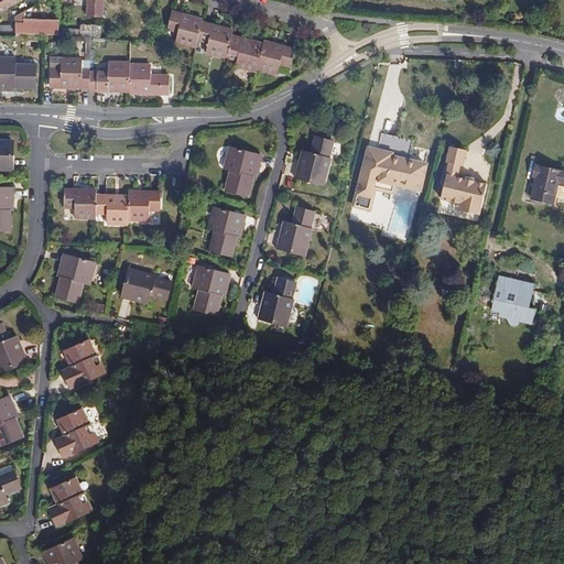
[(0,0),(0,12),(23,0),(0,0)]
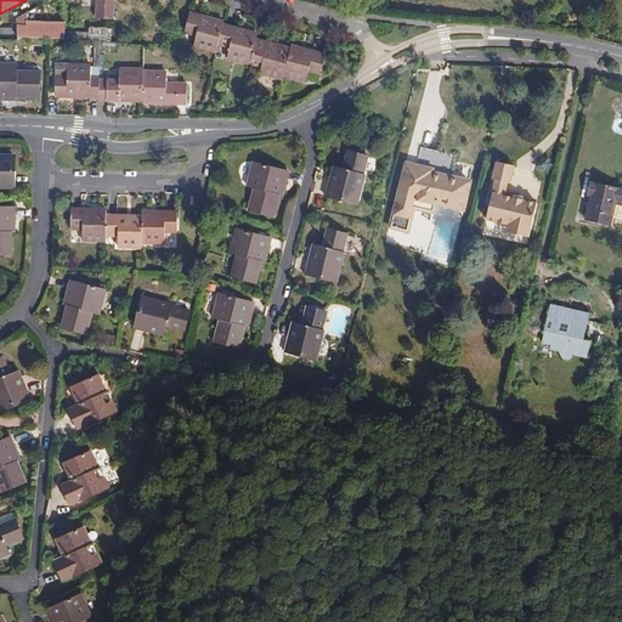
[(113,18),(113,0),(97,0),(96,17),(113,18)]
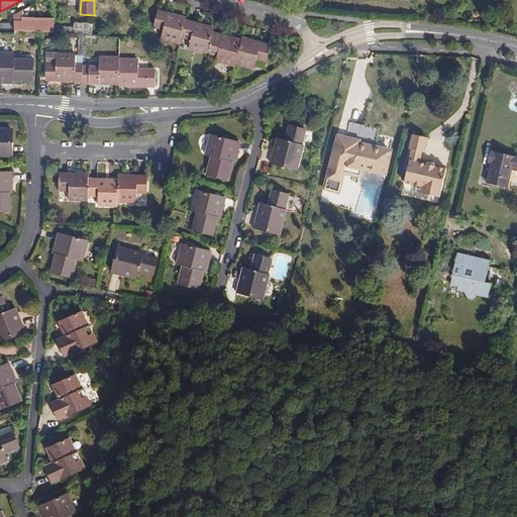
[(259,60),(263,42),(262,44),(260,44),(260,42),(242,37),(241,39),(233,37),(232,39),(230,39),(230,37),(213,32),(214,27),(206,25),(205,27),(203,26),(203,24),(186,20),(187,18),(178,15),(178,17),(175,17),(176,15),(158,10),(153,26),(164,29),(161,38),(180,43),(182,36),(191,39),(189,48),(213,55),(214,49),(218,50),(216,61),(235,66),(235,64),(253,69),(256,60),(259,60)]
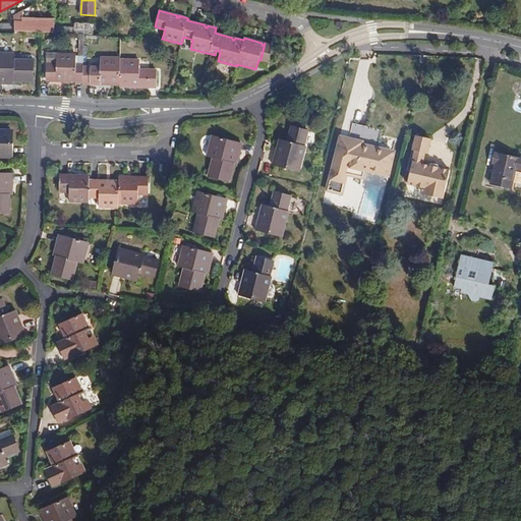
[(14,14),(14,23),(14,30),(29,29),(31,30),(39,31),(54,32),(54,25),(55,19),(40,19),(23,17),(23,11),(14,14)]
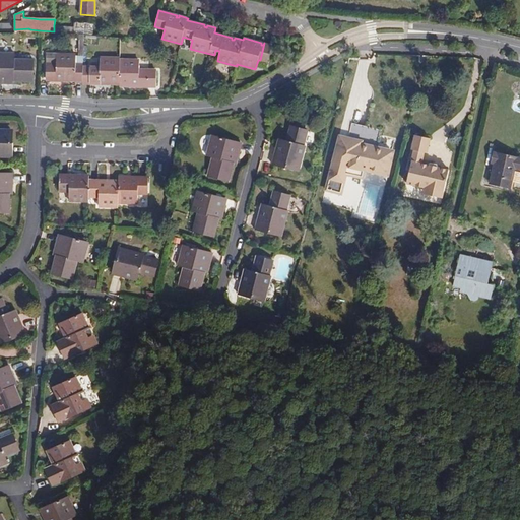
[(54,25),(54,31),(79,34),(84,35),(87,35),(94,36),(94,29),(88,28),(73,27),(54,25)]
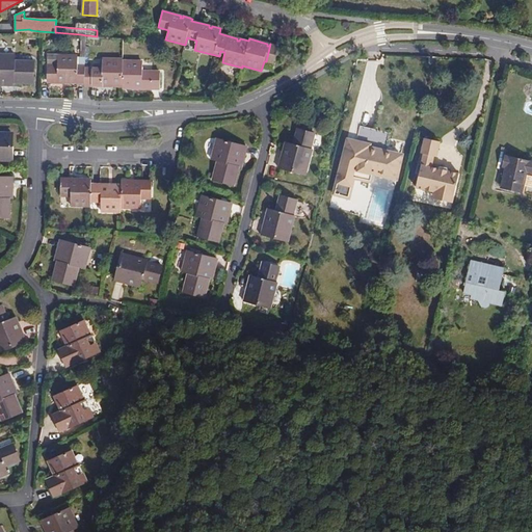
[(78,65),(85,65),(86,35),(81,34),(80,56),(78,56),(78,65)]
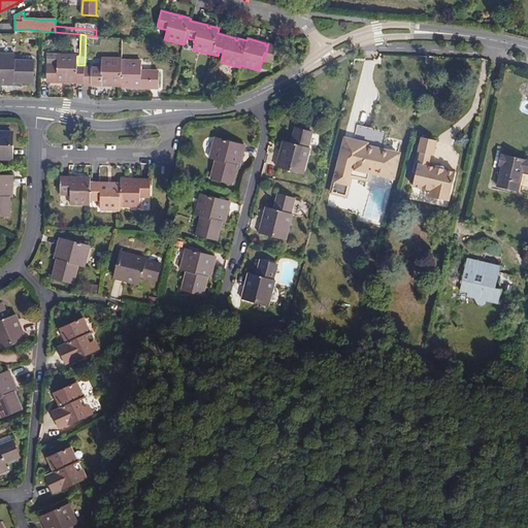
[(276,46),(268,43),(264,61),(272,63),(276,46)]
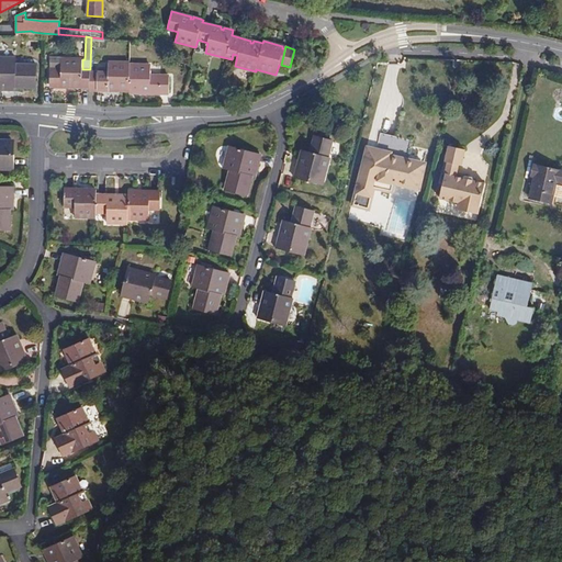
[(0,90),(15,91),(15,88),(36,88),(36,64),(15,64),(15,57),(0,56),(0,90)]
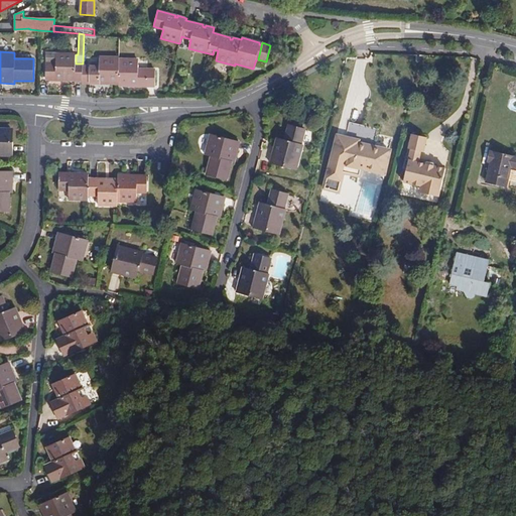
[(130,86),(135,86),(137,59),(119,58),(119,57),(100,56),(100,67),(83,67),(83,63),(76,63),(76,54),(76,53),(55,53),(55,62),(45,62),(45,80),(54,80),(54,78),(57,78),(57,80),(82,81),(82,83),(91,84),(91,81),(93,82),(93,84),(119,84),(119,86),(128,86),(128,84),(130,84),(130,86)]
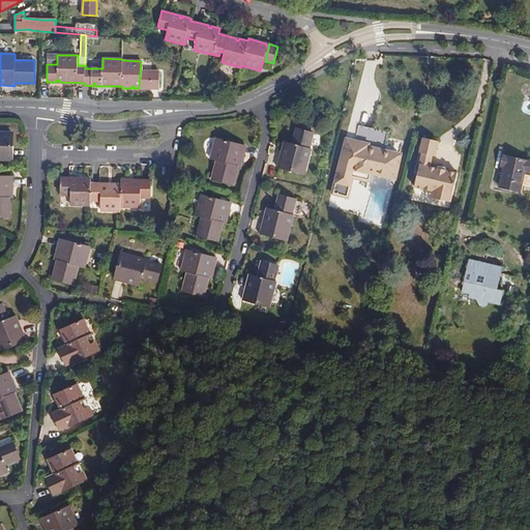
[(57,64),(57,55),(47,55),(47,64),(57,64)]
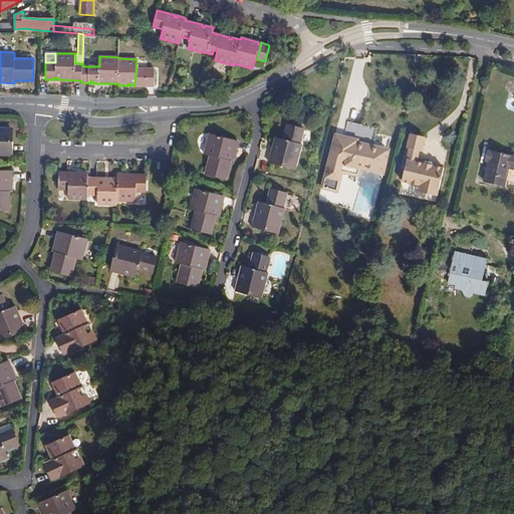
[(137,59),(135,85),(155,86),(155,69),(138,68),(139,59),(137,59)]
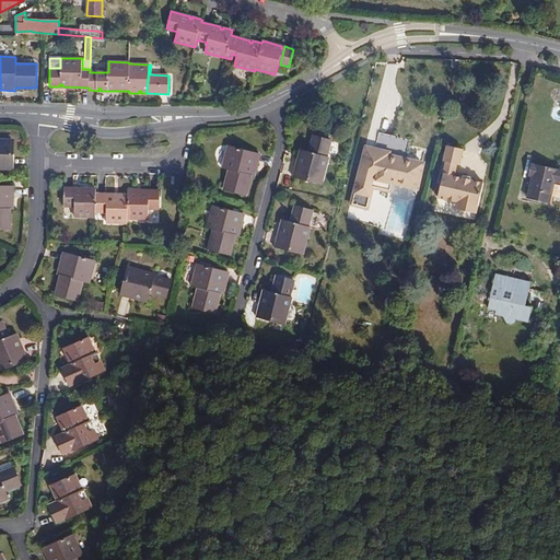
[(371,194),(372,188),(391,193),(392,185),(415,190),(421,164),(406,161),(410,141),(381,133),(376,151),(374,160),(363,156),(354,189),(371,194)]
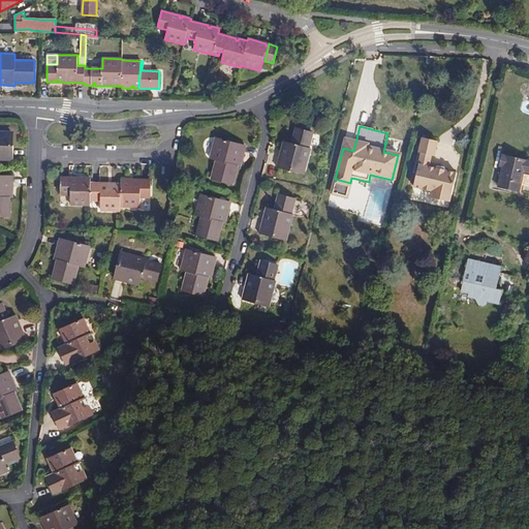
[(281,156),(280,155),(277,166),(304,174),(311,149),(309,149),(313,132),(296,128),(291,144),(285,142),(281,156)]
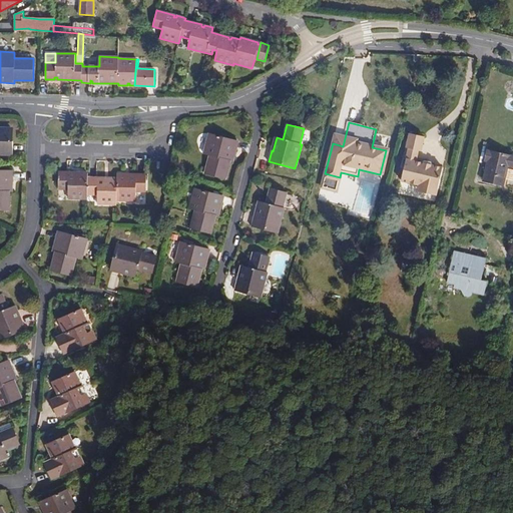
[(0,155),(13,155),(13,140),(12,140),(12,126),(0,126),(0,155)]
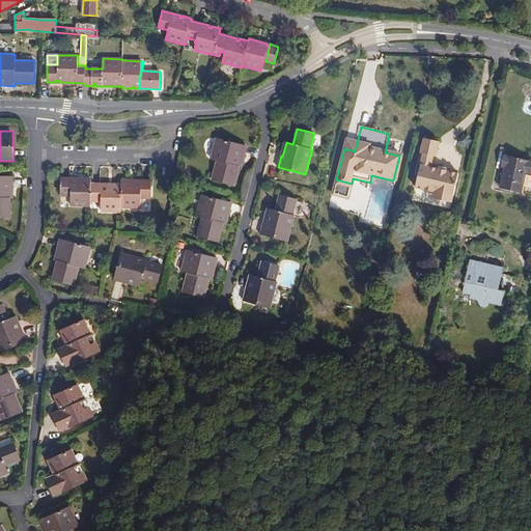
[(240,163),(243,163),(247,146),(216,138),(213,154),(218,156),(217,160),(212,179),(233,185),(239,166),(240,163)]
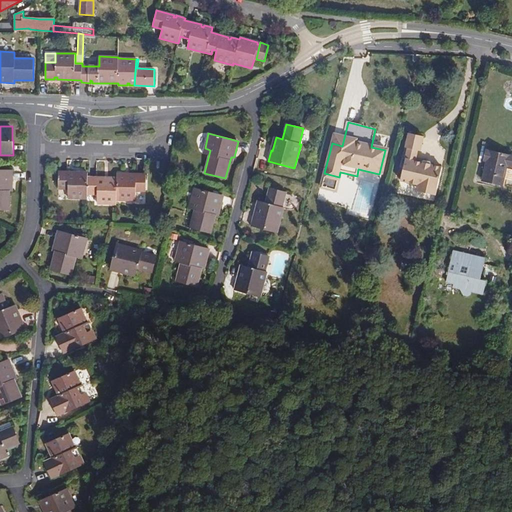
[(405,148),(407,149),(417,151),(419,152),(423,137),(408,133),(405,148)]
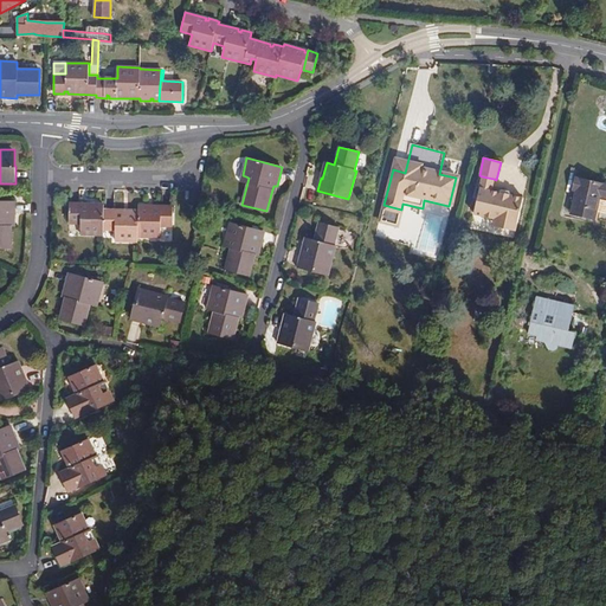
[(405,173),(407,163),(395,161),(393,169),(405,173)]
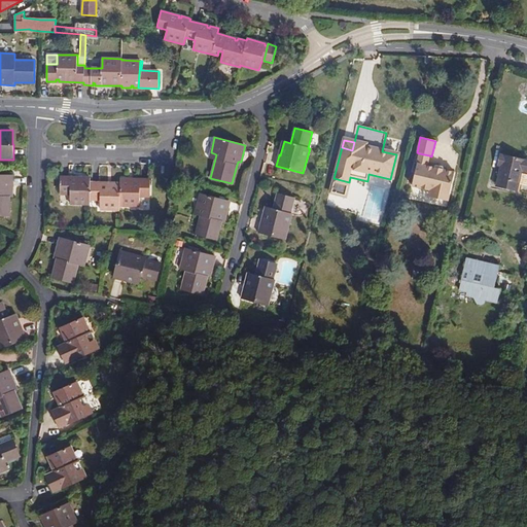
[(419,153),(418,159),(424,160),(423,166),(426,167),(429,155),(419,153)]
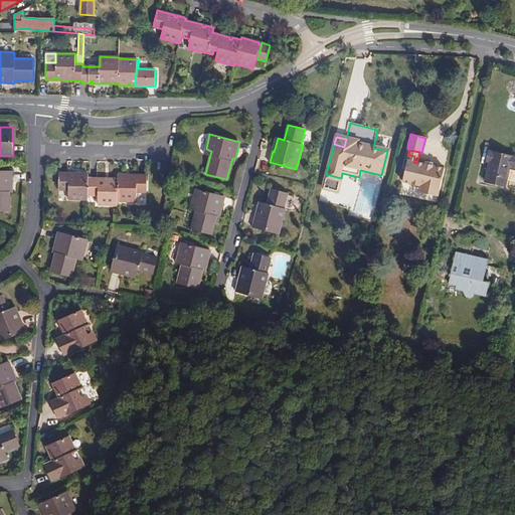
[(514,156),(489,151),(487,161),(490,162),(485,181),(506,185),(507,179),(514,180),(514,170),(509,169),(510,167),(514,167),(514,156)]
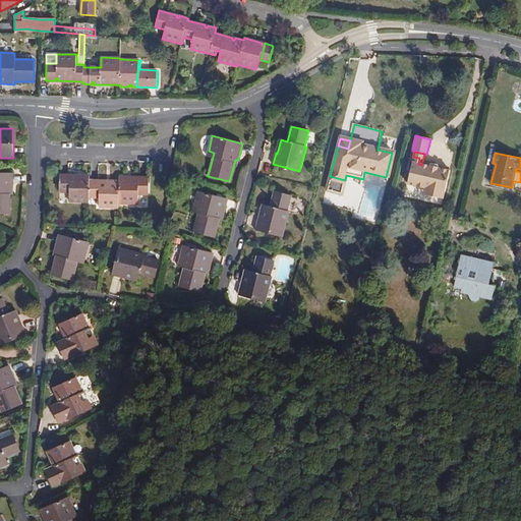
[(419,158),(413,157),(407,185),(424,189),(431,191),(430,194),(432,197),(443,200),(449,171),(439,169),(438,166),(430,164),(427,166),(427,168),(421,167),(421,165),(418,164),(419,158)]
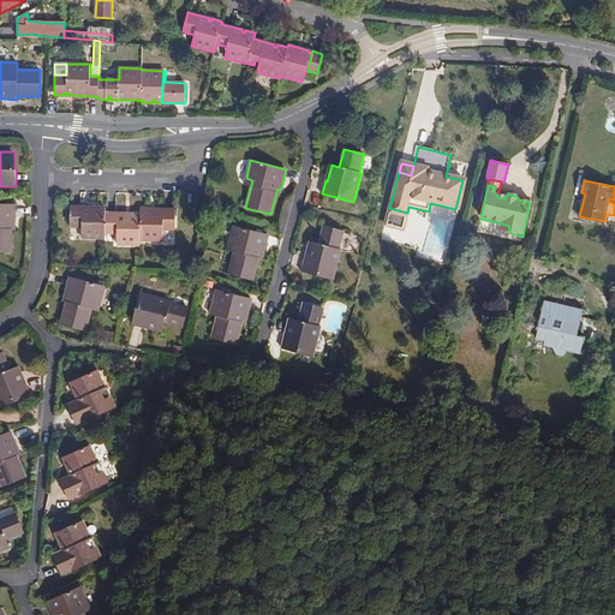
[(12,225),(15,225),(16,206),(0,204),(0,251),(11,251),(12,228),(12,225)]
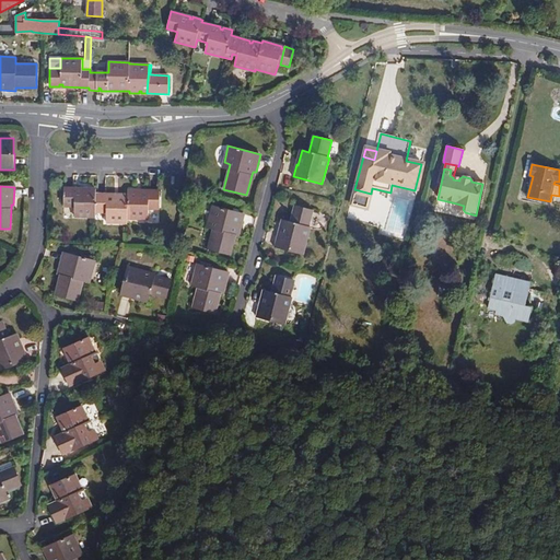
[(96,212),(96,194),(96,188),(65,188),(63,206),(74,206),(74,217),(95,217),(96,212)]
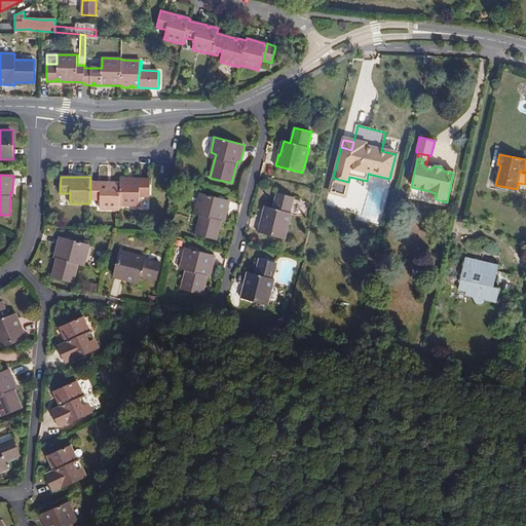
[(330,193),(344,196),(348,182),(333,178),(330,193)]
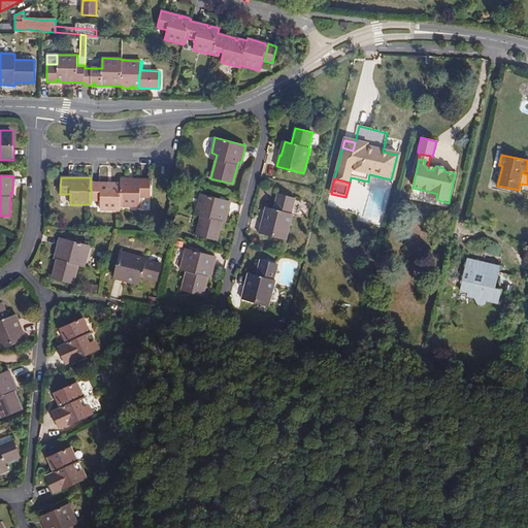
[(121,179),(121,183),(120,206),(139,206),(140,196),(151,197),(151,179),(121,179)]
